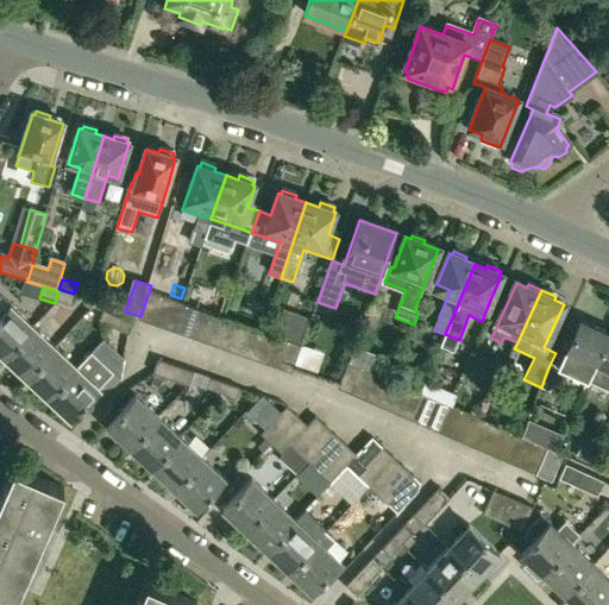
[(58,291),(55,303),(71,308),(75,297),(58,291)]
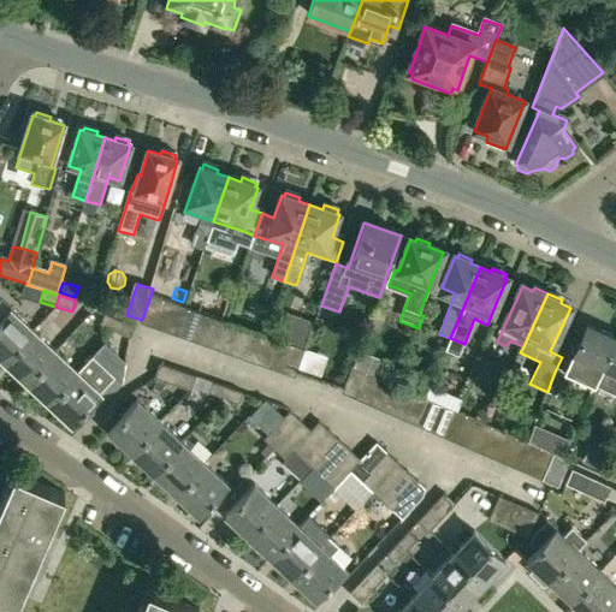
[(153,328),(161,301),(150,297),(141,325),(153,328)]
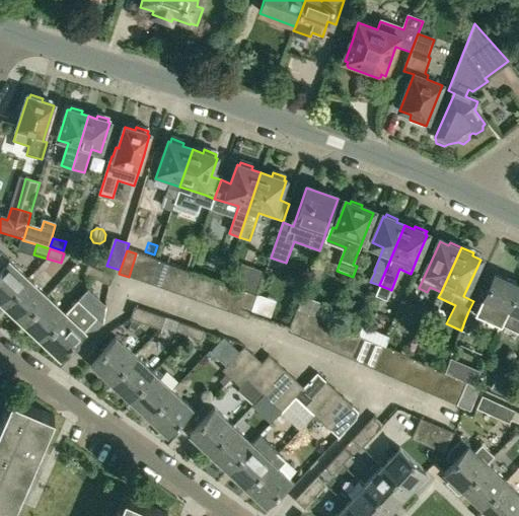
[(0,302),(4,306),(28,280),(0,252),(0,302)]
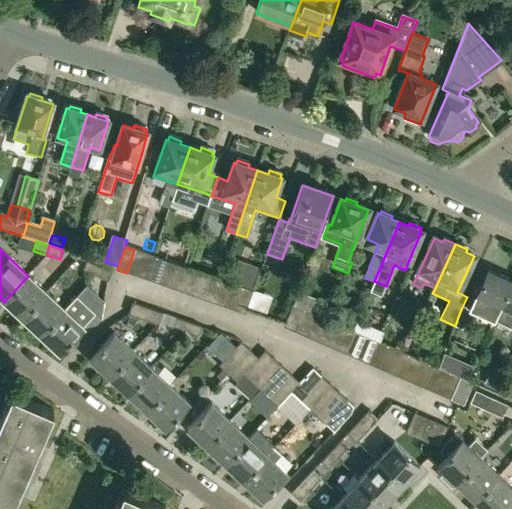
[(137,276),(145,254),(134,250),(127,273),(137,276)]
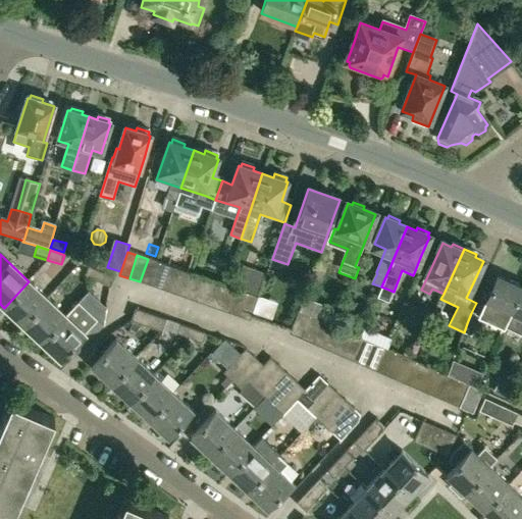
[(151,286),(159,263),(148,259),(140,281),(151,286)]
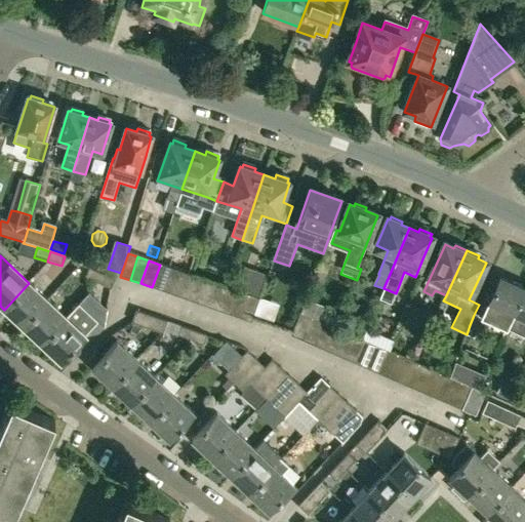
[(163,291),(170,268),(160,265),(152,287),(163,291)]
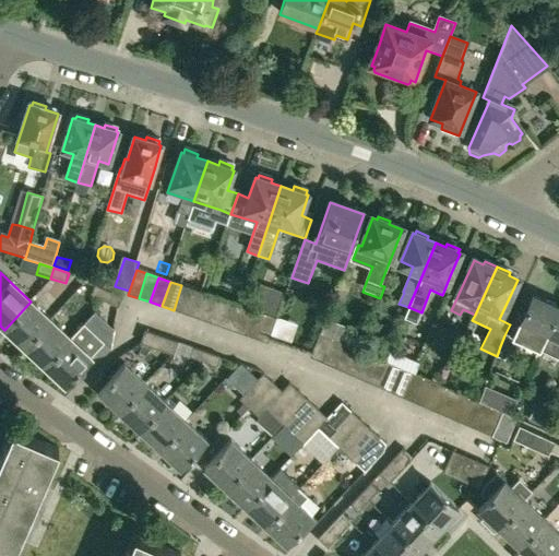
[(186,315),(194,290),(181,285),(174,310),(186,315)]
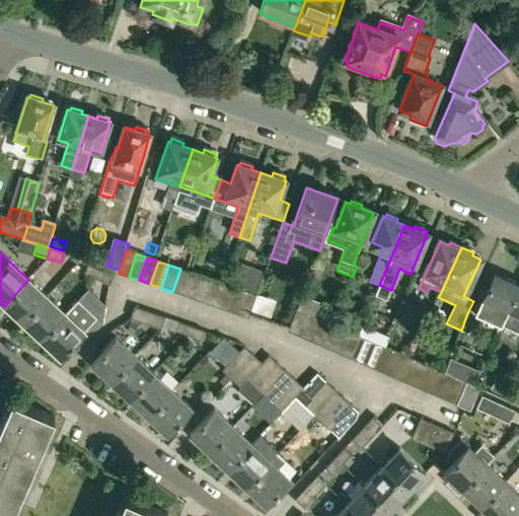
[(96,281),(100,273),(88,267),(84,275),(96,281)]
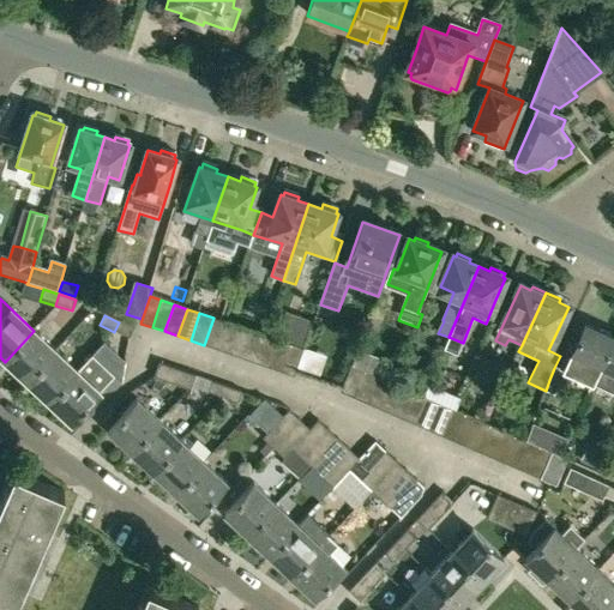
[(277,340),(292,345),(305,349),(313,325),(287,315),(277,340)]
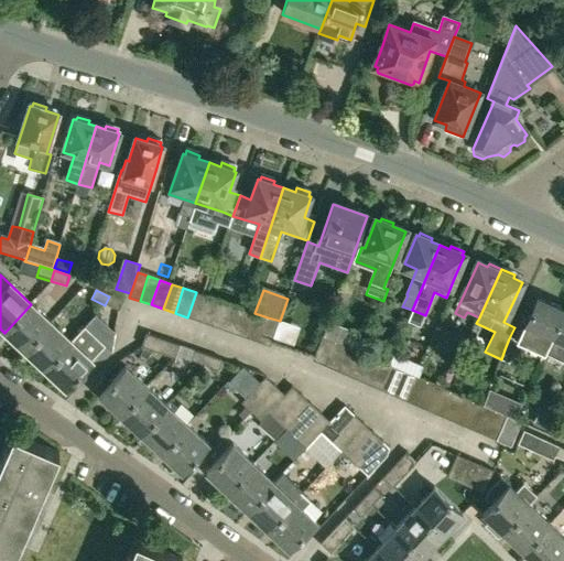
[(199,322),(207,297),(196,292),(187,317),(199,322)]
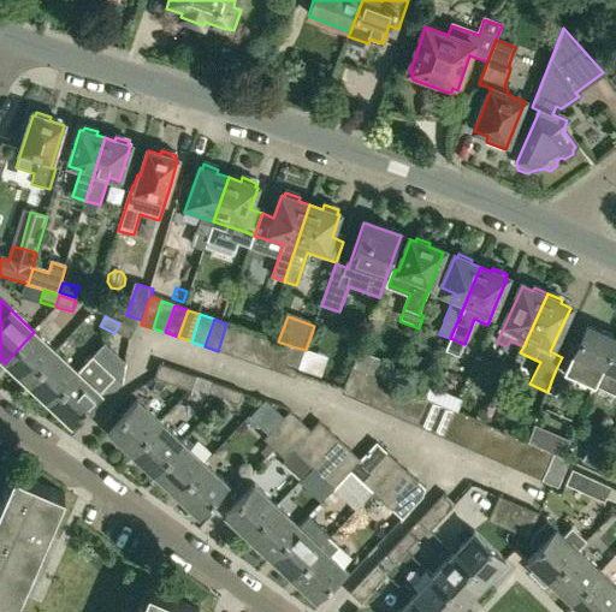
[(119,324),(114,333),(129,339),(134,330),(119,324)]
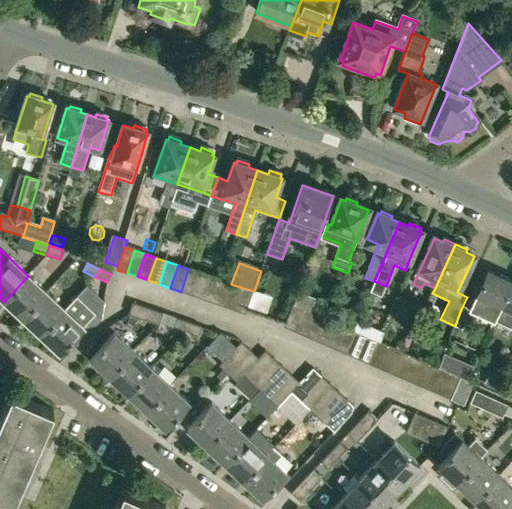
[(192,295),(199,273),(188,269),(181,292),(192,295)]
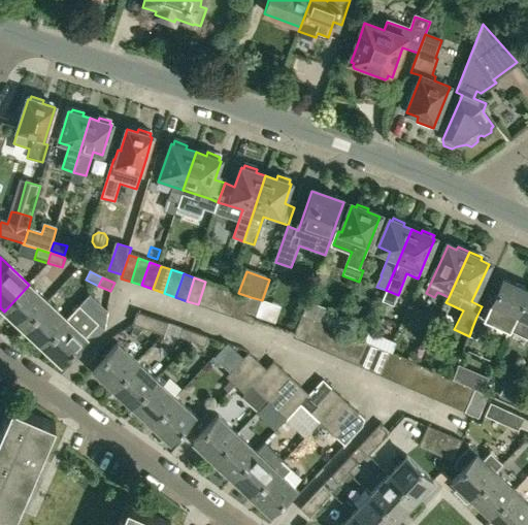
[(476,317),(472,327),(489,335),(494,325),(509,332),(517,317),(527,291),(513,284),(512,285),(502,281),(492,304),(489,302),(482,319),(476,317)]
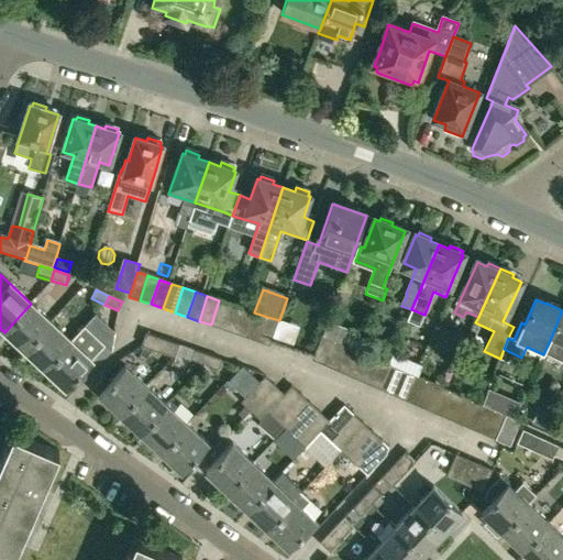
[(222,329),(231,304),(219,300),(211,325),(222,329)]
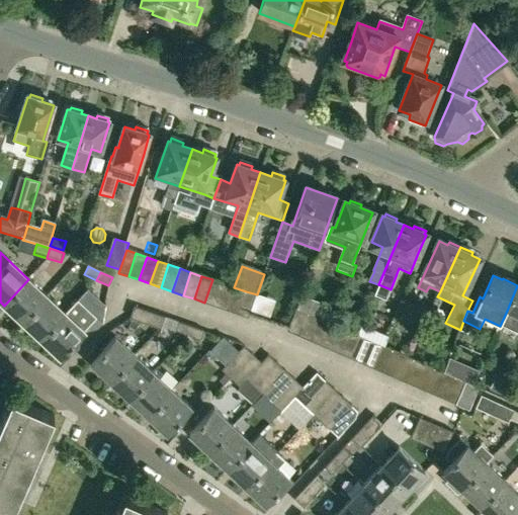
[(22,323),(48,296),(28,279),(4,306),(22,323)]
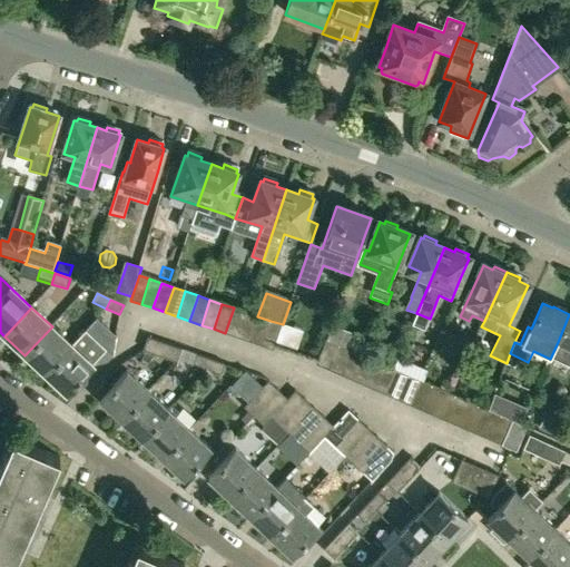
[(236,338),(245,312),(234,308),(225,333),(236,338)]
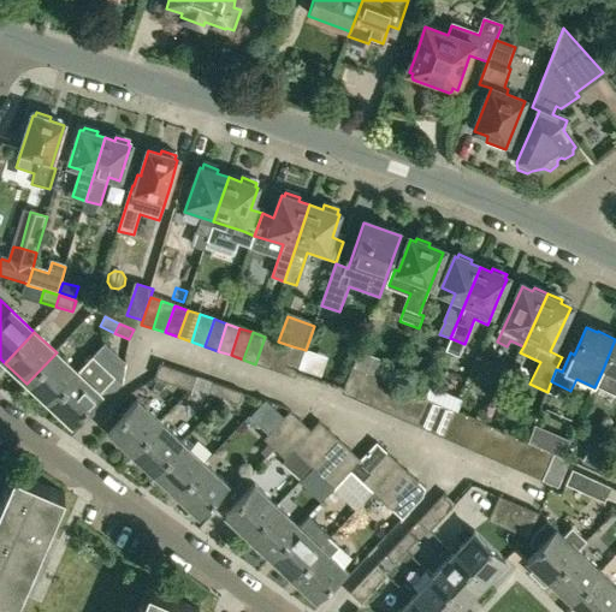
[(270,368),(278,342),(265,337),(255,364),(270,368)]
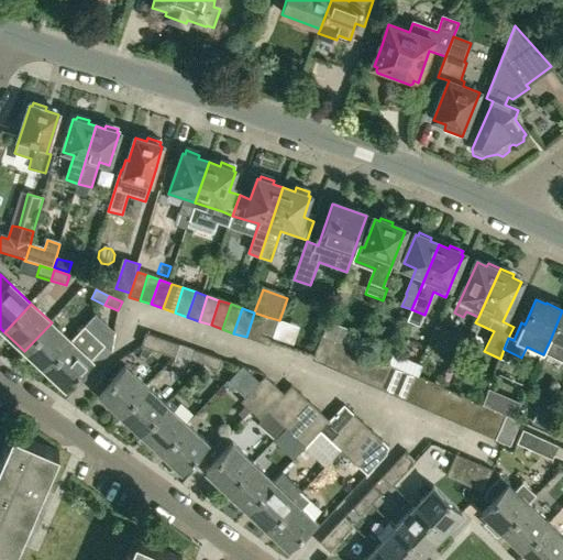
[(562,310),(551,338),(543,354),(562,362),(562,310)]
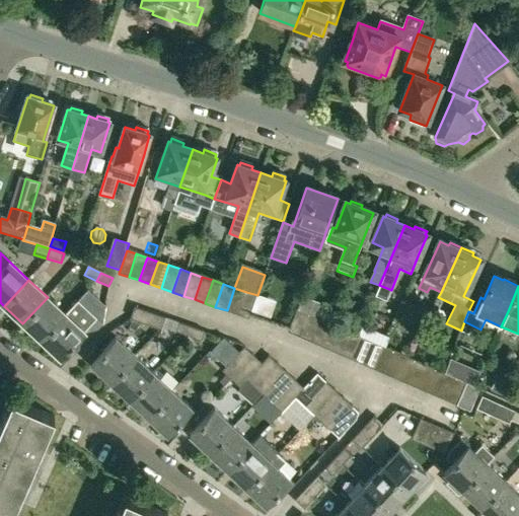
[(238,314),(246,292),(234,288),(227,310),(238,314)]
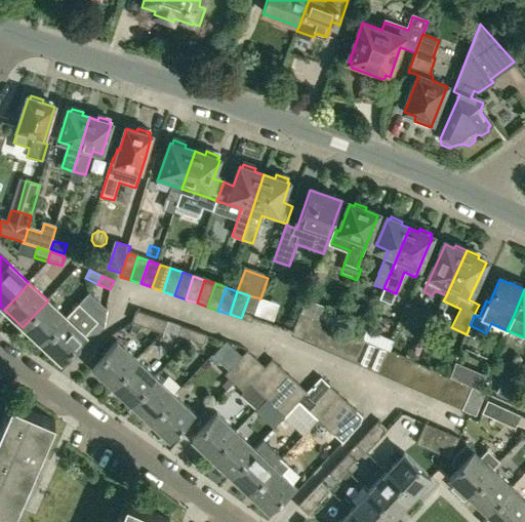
[(252,322),(260,298),(249,295),(241,318),(252,322)]
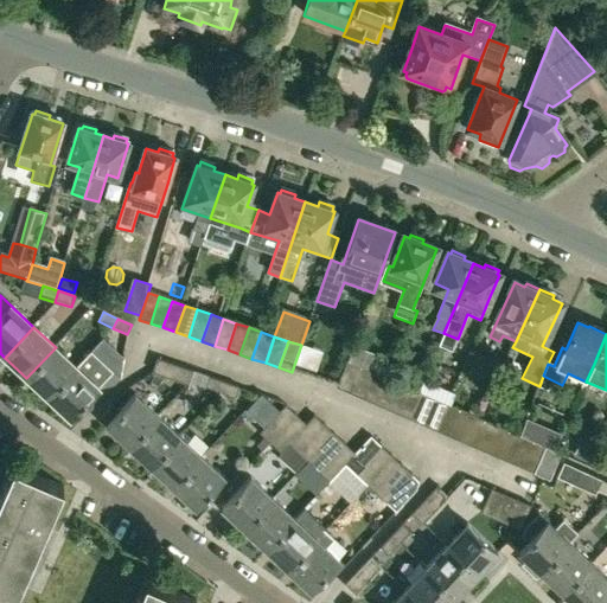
[(56,347),(26,378),(49,399),(77,367),(56,347)]
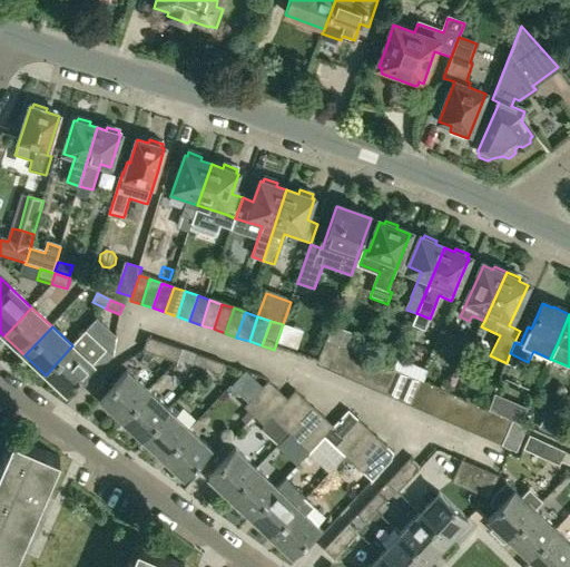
[(333,328),(327,341),(337,345),(343,348),(347,350),(353,335),(333,328)]
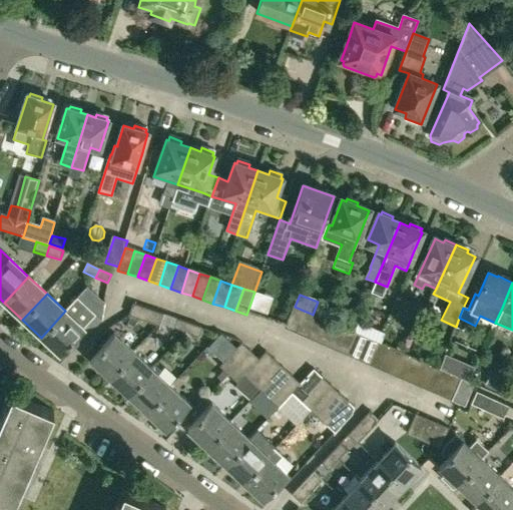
[(65,311),(41,338),(60,355),(84,329),(83,328),(95,316),(77,298),(65,311)]
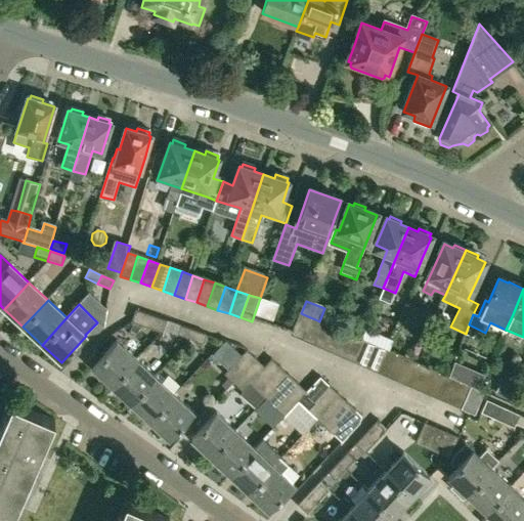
[(167,322),(136,311),(132,322),(163,334),(167,322)]
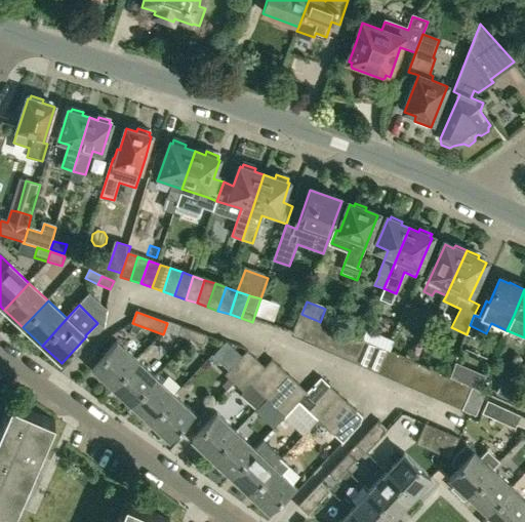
[(293,333),(291,336),(301,342),(311,318),(301,314),(293,332),(293,333)]
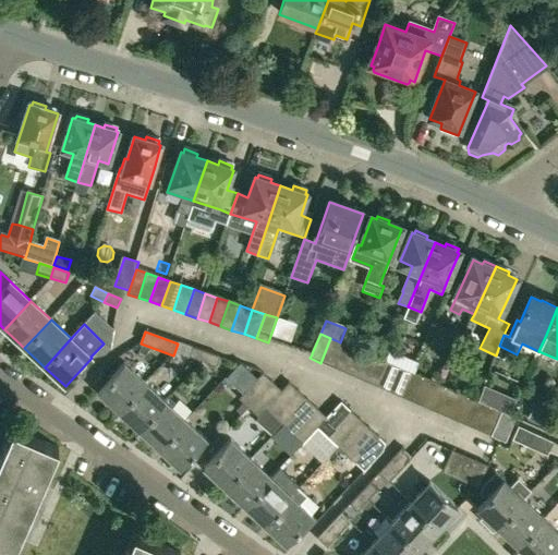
[(330,338),(320,363),(325,364),(331,368),(342,344),(340,342),(336,340),(330,338)]
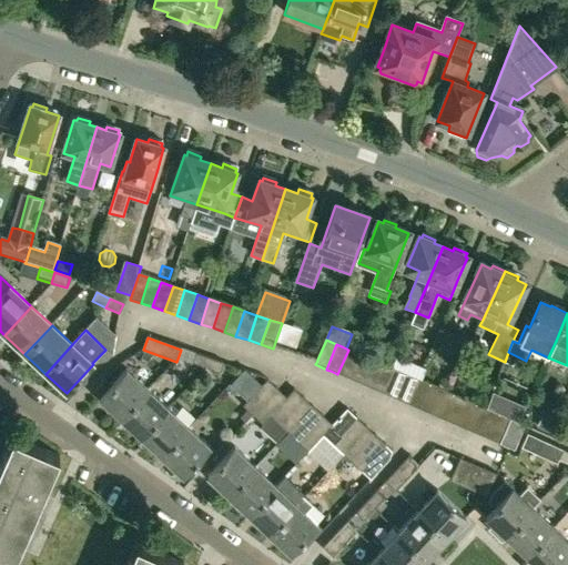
[(348,350),(337,374),(346,377),(348,379),(359,354),(356,353),(348,350)]
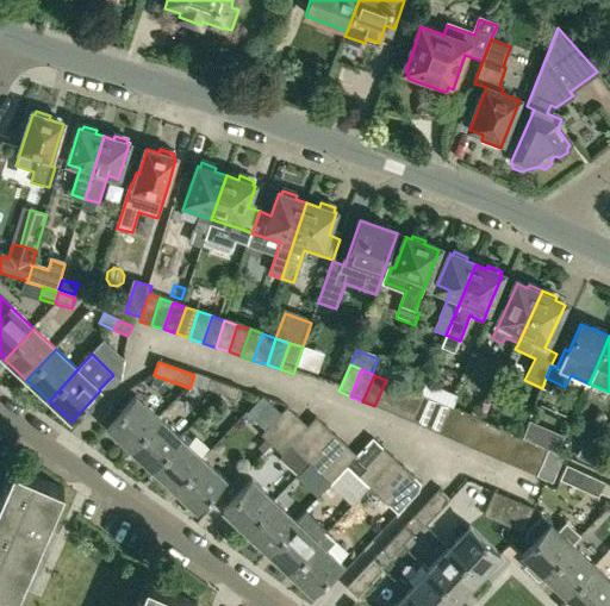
[(221,395),(225,386),(210,380),(206,391),(221,395)]
